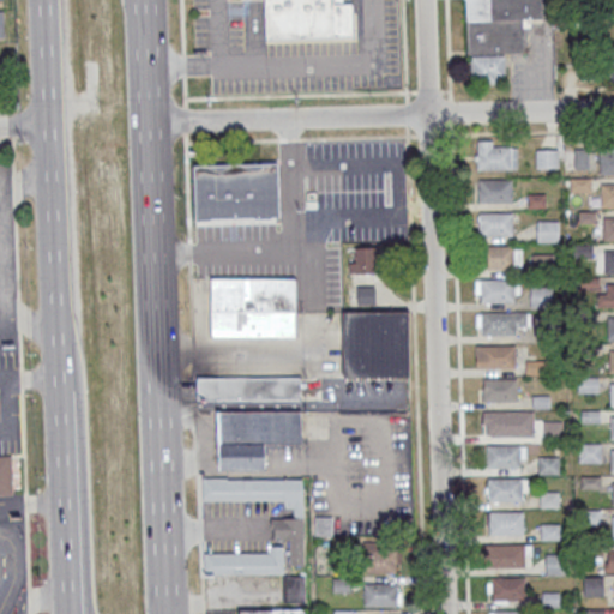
[(264,0),(341,0),(342,2),(351,2),(353,36),(265,38),(264,0)]
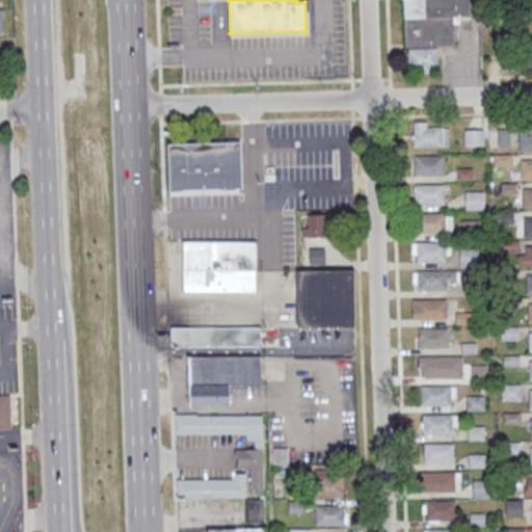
[(403,0),(469,0),(470,16),(453,16),(453,45),(441,46),(405,47),(404,18),(403,0)]
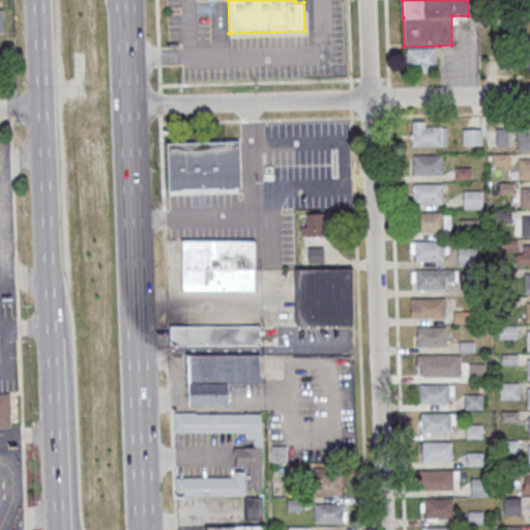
[(498,68),(529,68),(529,47),(498,47),(498,68)]
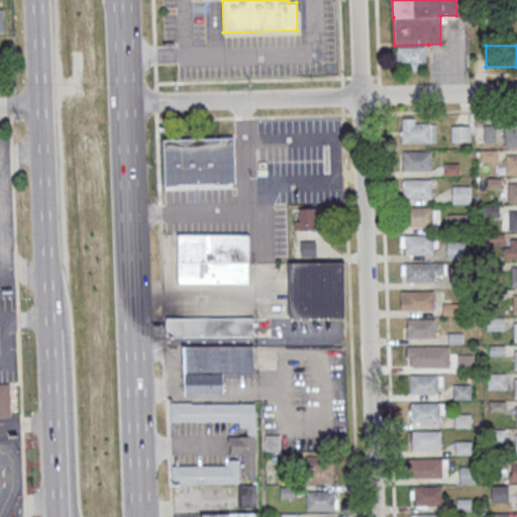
[(402,117),(415,117),(415,123),(430,122),(430,124),(435,124),(435,141),(402,142),(402,117)]
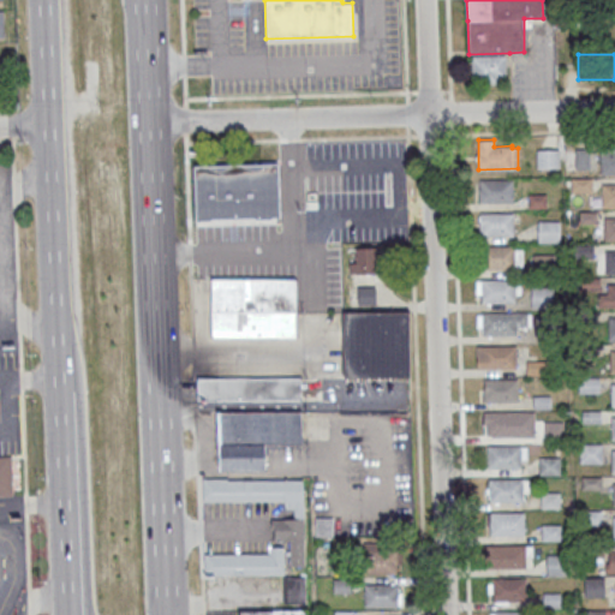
[(595,148),(575,148),(575,169),(595,169),(595,148)]
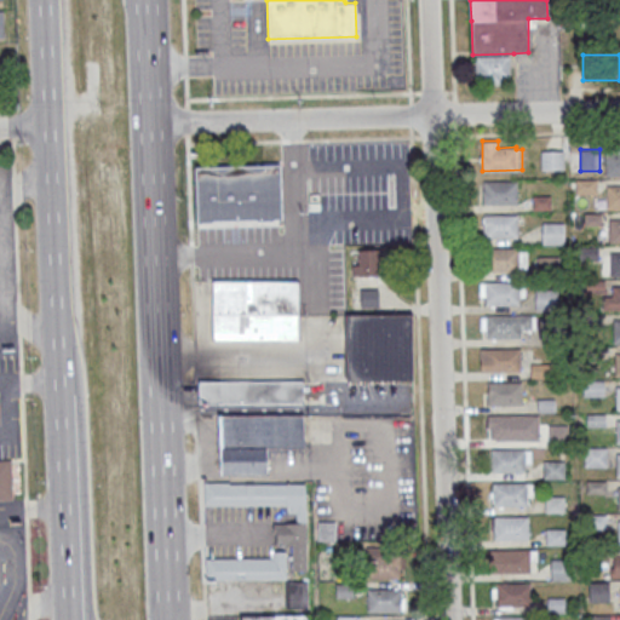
[(563,170),(563,150),(541,150),(541,170),(563,170)]
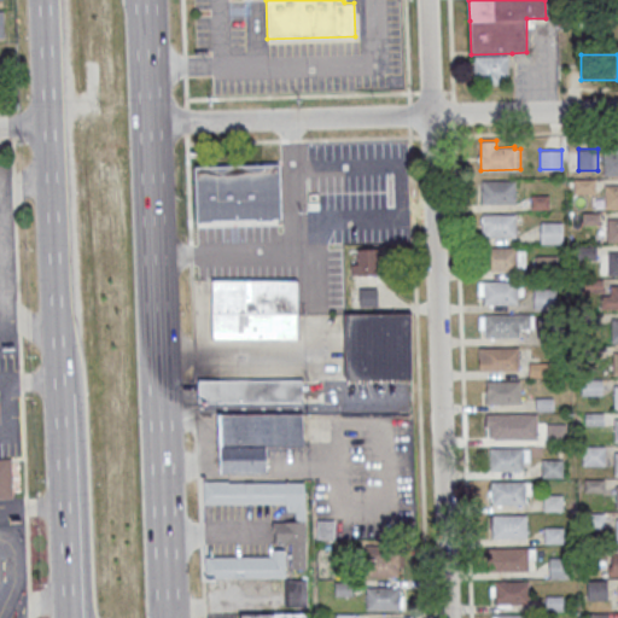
[(605,152),(617,152),(617,175),(605,175),(605,152)]
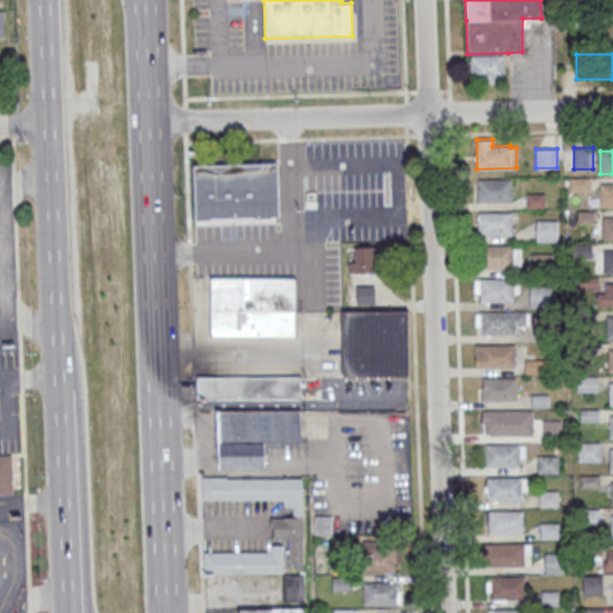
[(192,223),(272,222),(272,180),(241,181),(230,181),(230,164),(195,165),(195,181),(192,181),(192,223)]
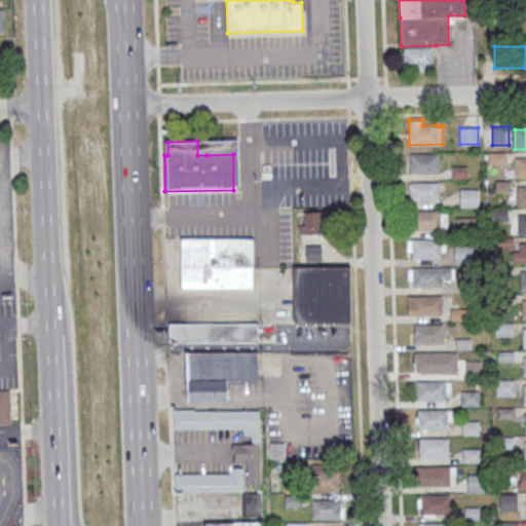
[(410,154),(439,153),(439,173),(410,173),(410,154)]
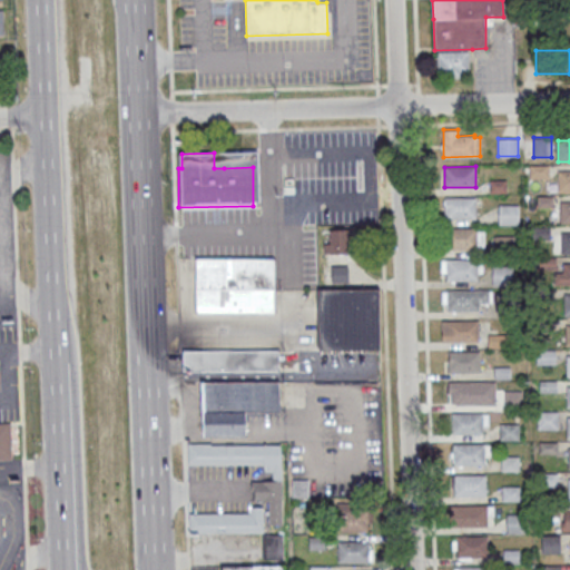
[(558,172),(569,172),(569,193),(558,193),(558,172)]
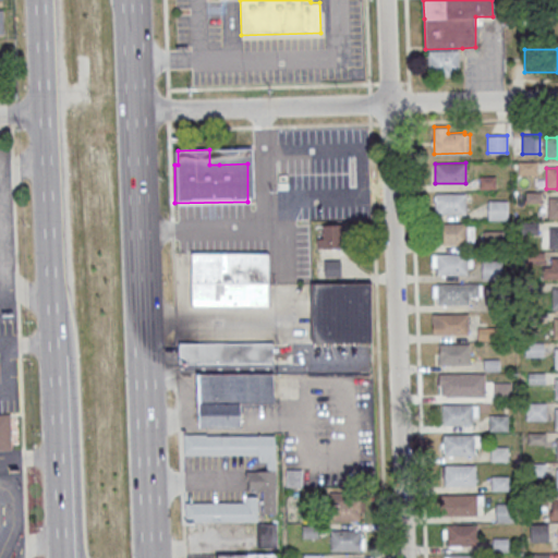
[(436,193),(465,193),(465,214),(436,214),(436,193)]
